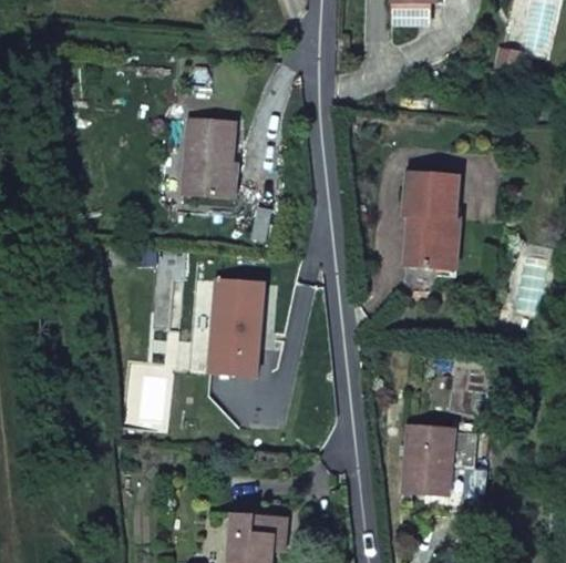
[(432,2),(394,1),(394,22),(431,22),(432,2)]
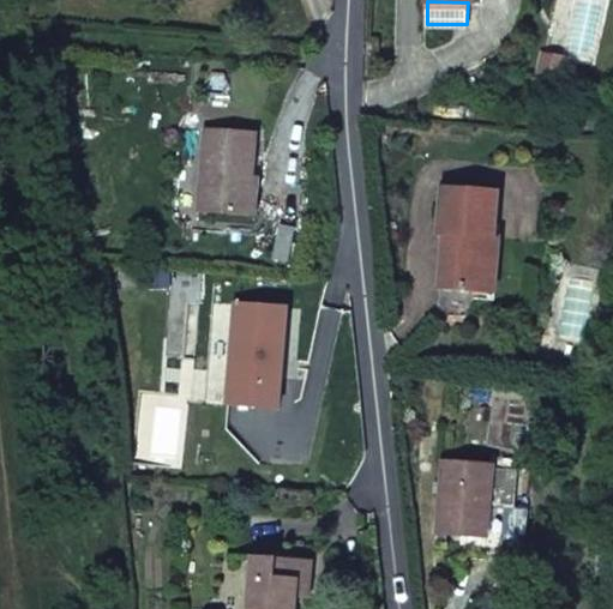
[(205,127),(199,207),(251,212),(257,132),(205,127)]
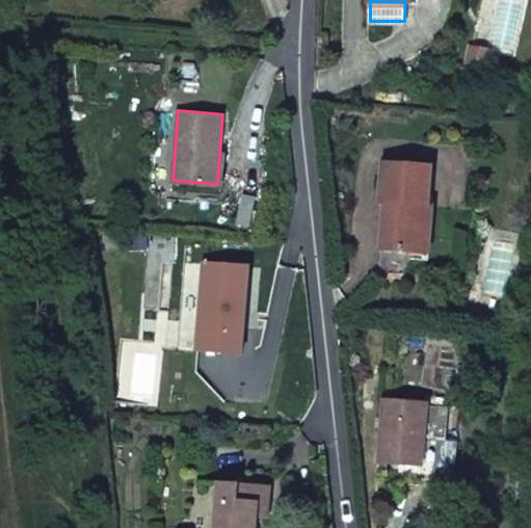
[(385,202),(381,249),(397,251),(422,252),(425,207),(428,206),(431,169),(385,164),(381,201),(385,202)]
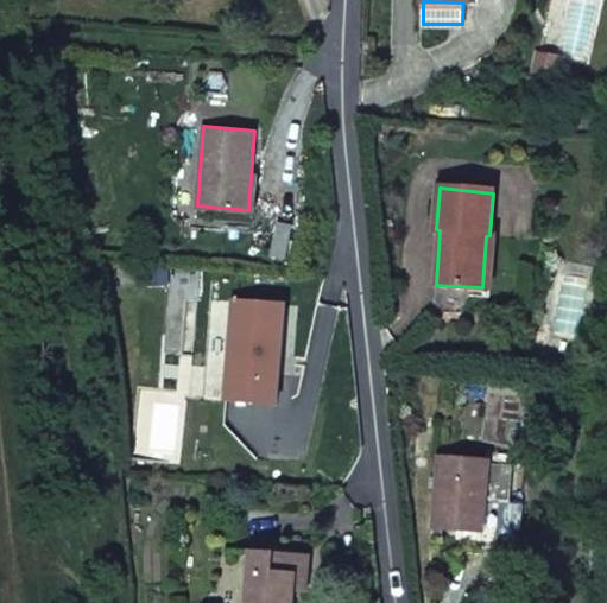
[(298,228),(280,227),(277,264),(296,265),(298,228)]
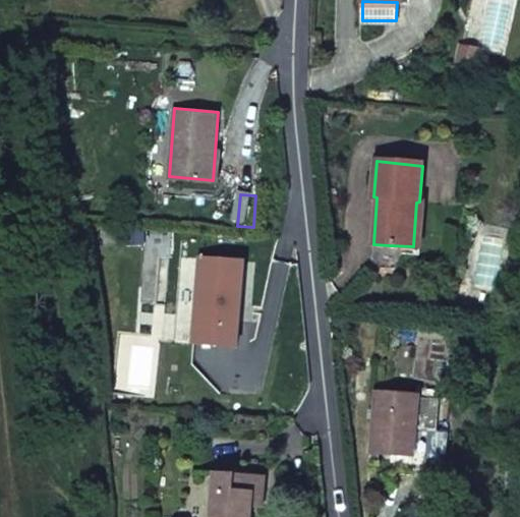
[(418,255),(422,203),(419,202),(416,203),(413,246),(389,245),(388,252),(418,255)]
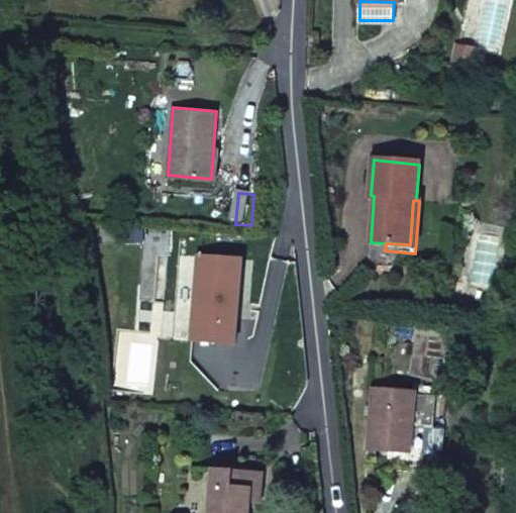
[(198,253),(191,342),(234,345),(241,257),(198,253)]
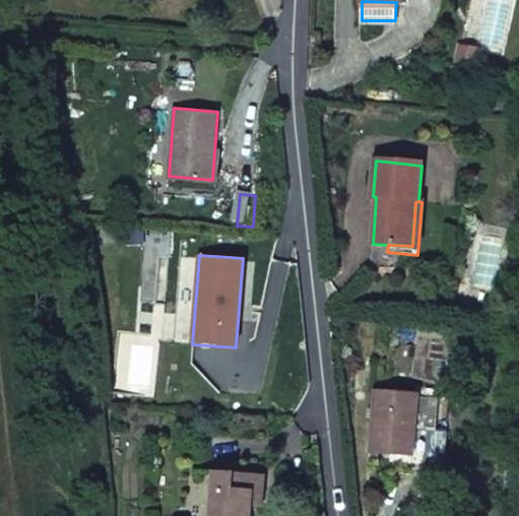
[(375,390),(369,452),(413,456),(415,428),(418,396),(418,394),(375,390)]
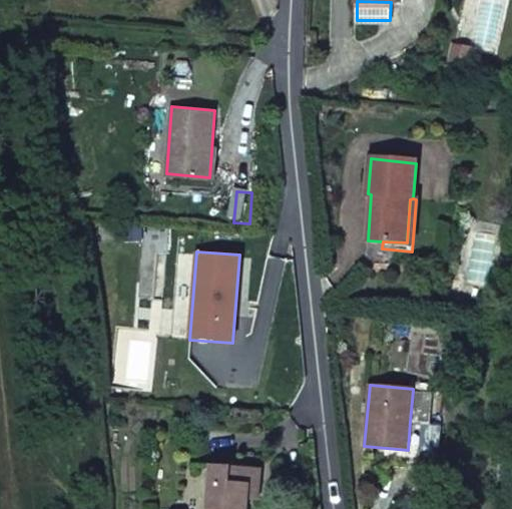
[(413,391),(410,422),(423,424),(426,393),(413,391)]
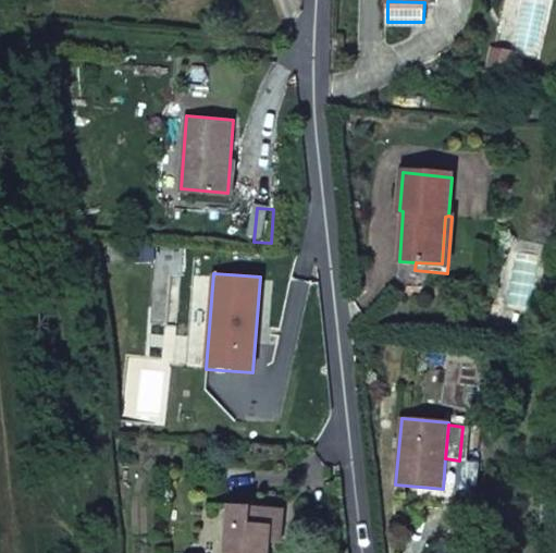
[(229,502),(223,552),(268,552),(269,538),(270,524),(282,525),(283,519),(284,506),(229,502)]
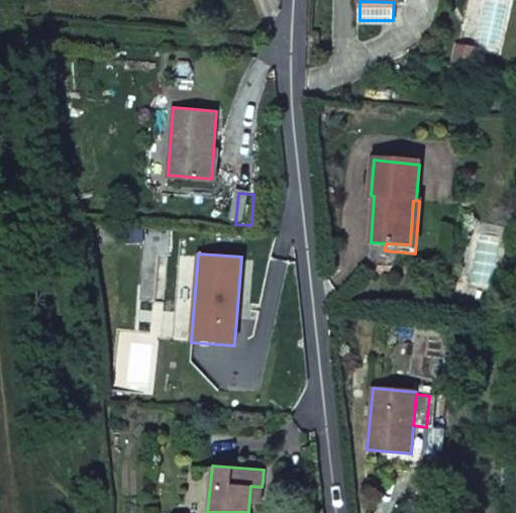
[(250,486),(249,499),(262,499),(262,487),(250,486)]
